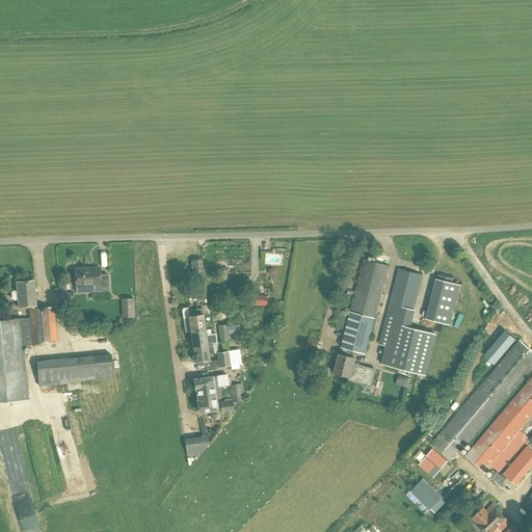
[(377,307),(384,280),(387,273),(388,266),(364,259),(352,300),(345,298),(344,301),(343,301),(336,327),(347,330),(341,354),(340,354),(335,373),(349,376),(348,381),(372,388),(376,369),(360,365),(360,364),(354,363),(355,358),(357,351),(366,354),(373,328),(376,317),(377,307)]
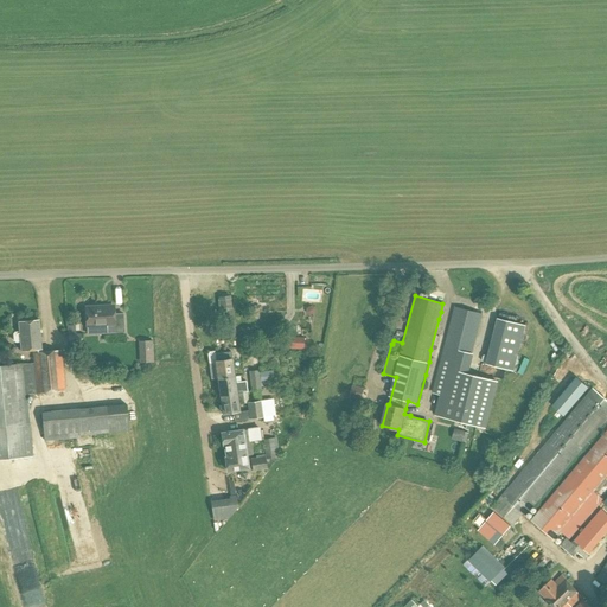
[(96,310),(96,306),(85,307),(87,326),(115,325),(115,332),(125,332),(123,313),(114,314),(114,308),(96,310)]
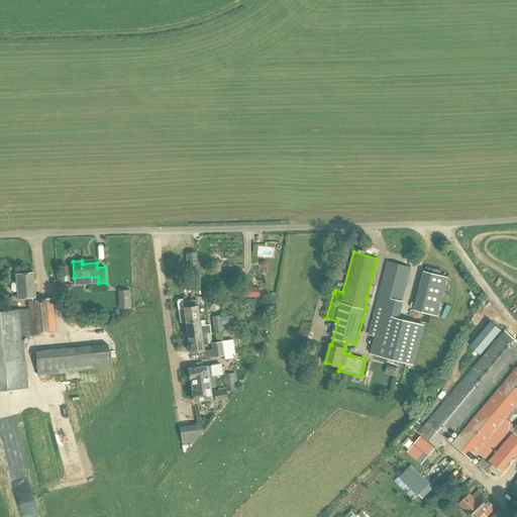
[(388,261),(377,301),(375,308),(369,333),(374,334),(369,352),(396,359),(398,360),(411,364),(415,347),(420,328),(421,325),(397,318),(411,268),(388,261)]
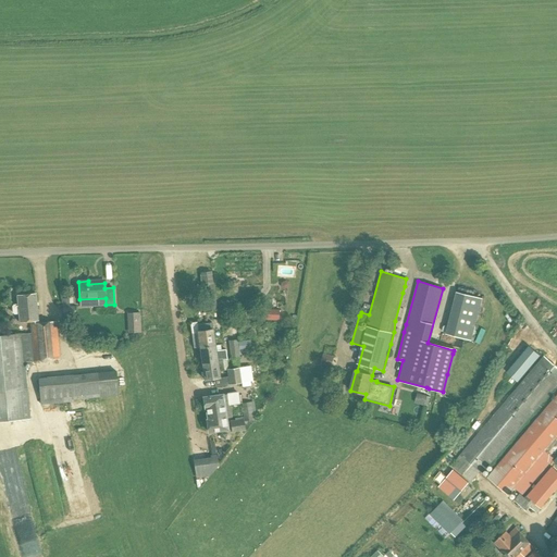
[(206,311),(217,310),(213,284),(202,285),(206,311)]
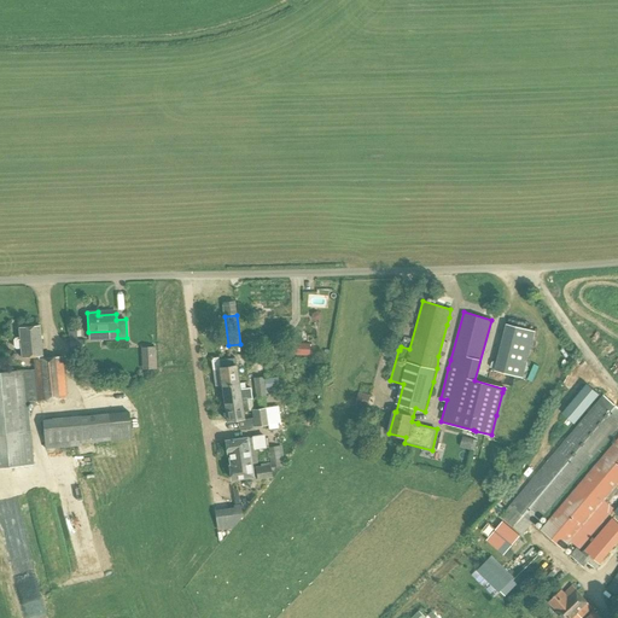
[(524,378),(535,332),(506,324),(495,371),(524,378)]
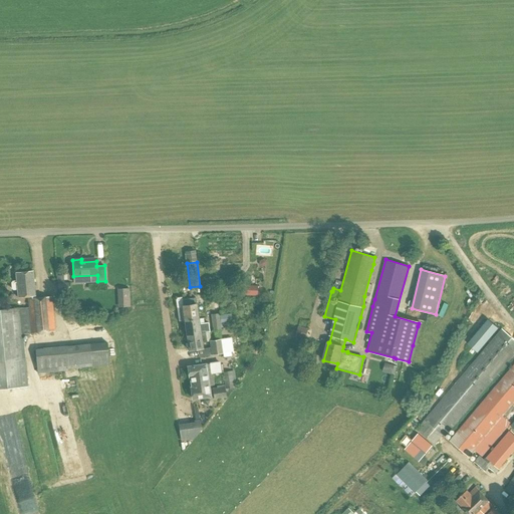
[(35,298),(33,270),(15,272),(16,280),(12,281),(11,282),(11,288),(13,290),(17,290),(18,297),(28,296),(29,307),(20,308),(0,309),(0,388),(27,387),(23,334),(55,330),(51,296),(35,298)]
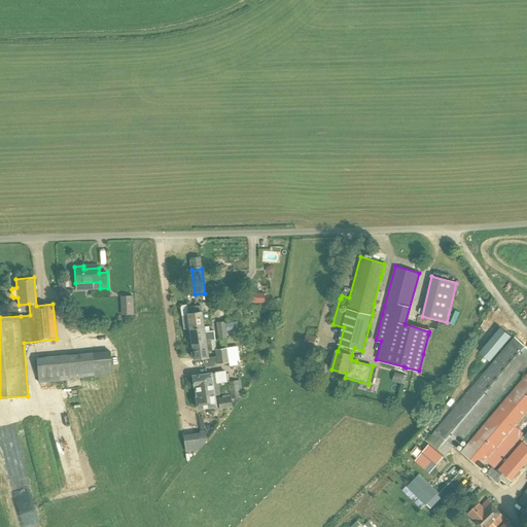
[(60,299),(71,297),(71,289),(59,290),(60,299)]
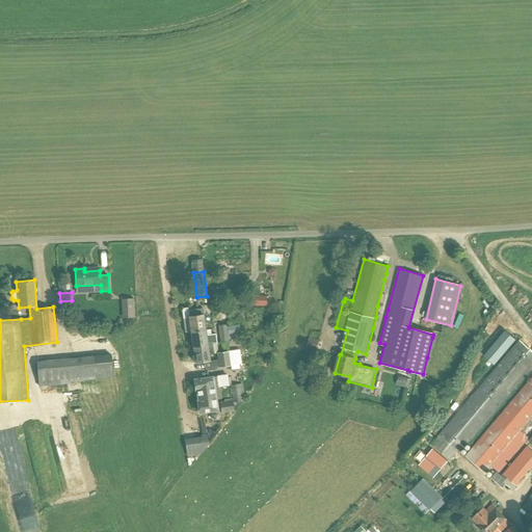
[(266,306),(266,296),(249,295),(249,306),(266,306)]
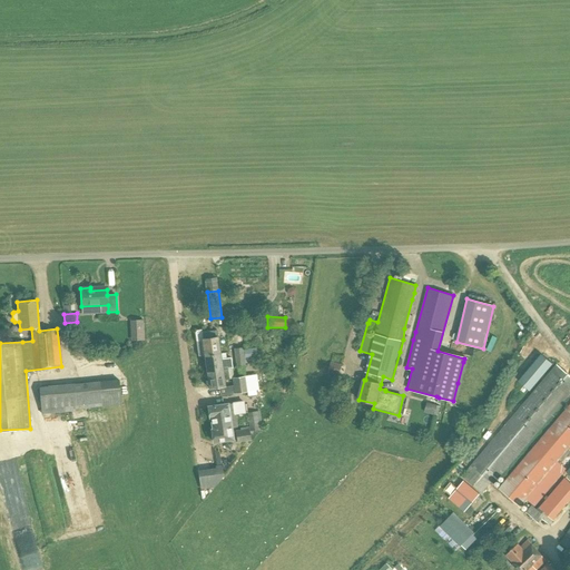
[(136,317),(137,337),(146,337),(145,317),(136,317)]
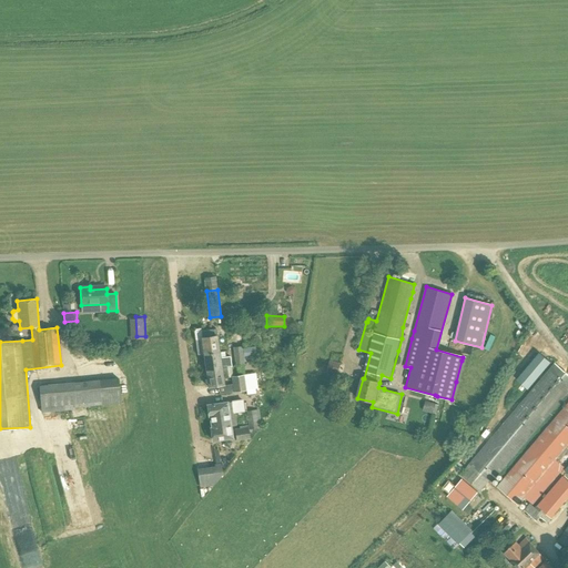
[(198,355),(204,354),(220,352),(216,328),(202,331),(203,337),(202,337),(202,340),(195,340),(198,355)]
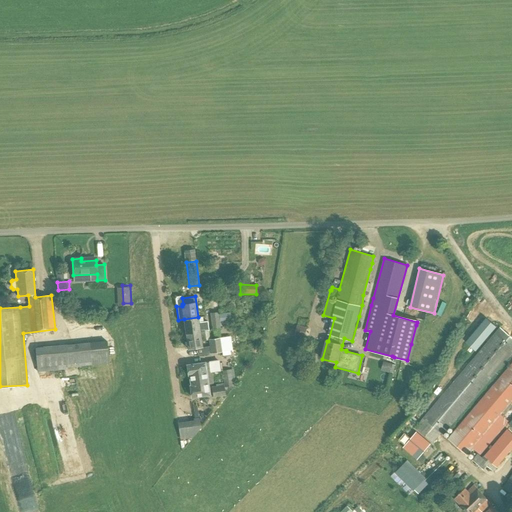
[(218,312),(210,313),(212,330),(220,329),(220,326),(218,314),(218,312)]
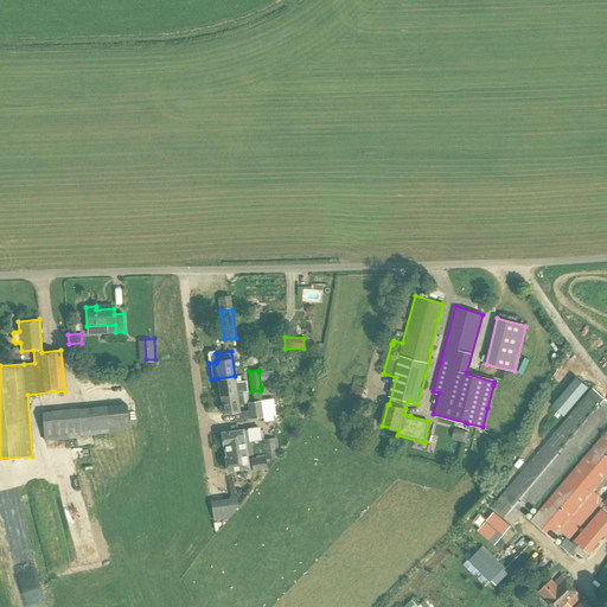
[(259,372),(261,387),(270,385),(270,381),(269,371),(259,372)]
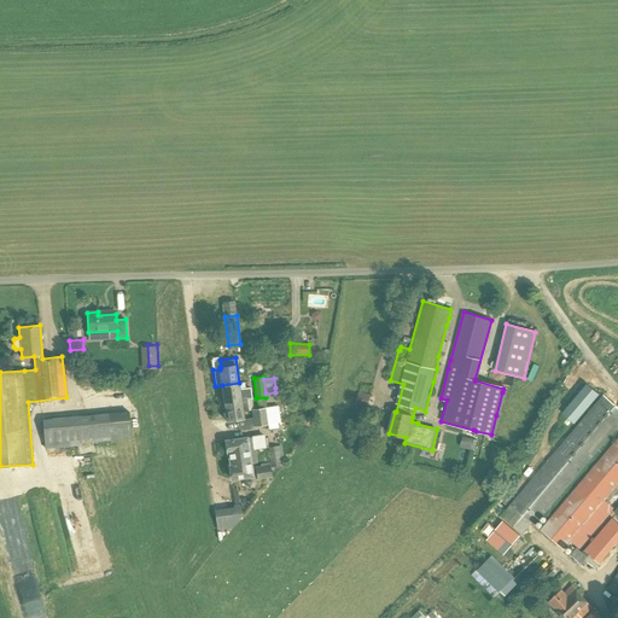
[(248,400),(251,400),(250,388),(239,389),(239,383),(222,385),(225,403),(248,400)]
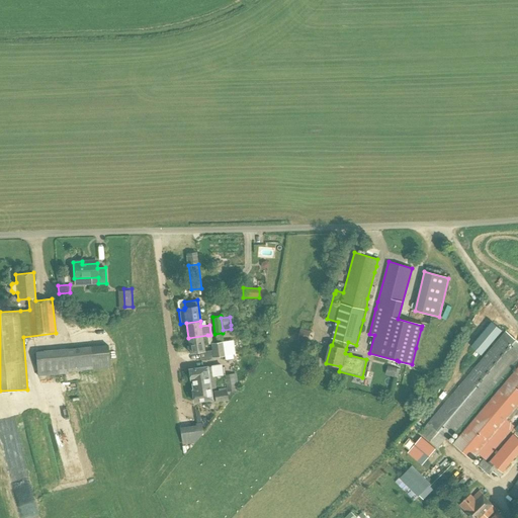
[(470,345),(482,354),(502,330),(492,321),(470,345)]
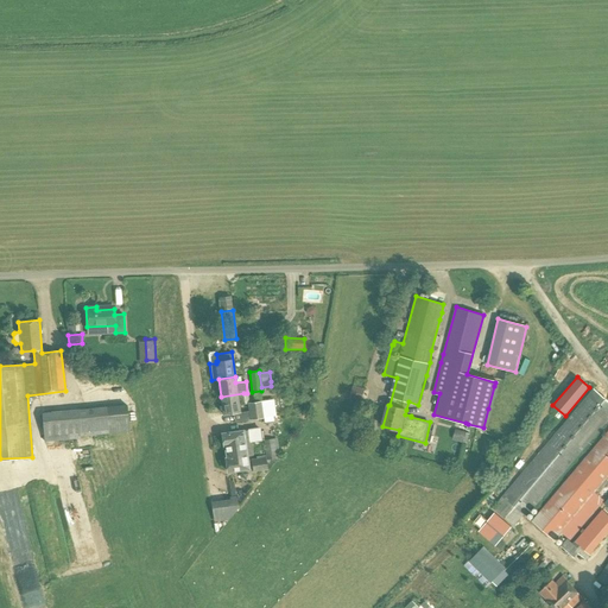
[(365,390),(353,387),(350,398),(361,401),(365,390)]
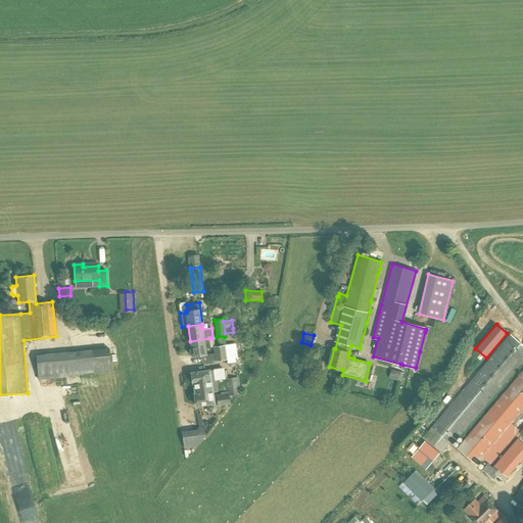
[(453,444),(522,361),(522,344),(511,334),(509,337),(424,436),(442,452),(450,442),(453,444)]
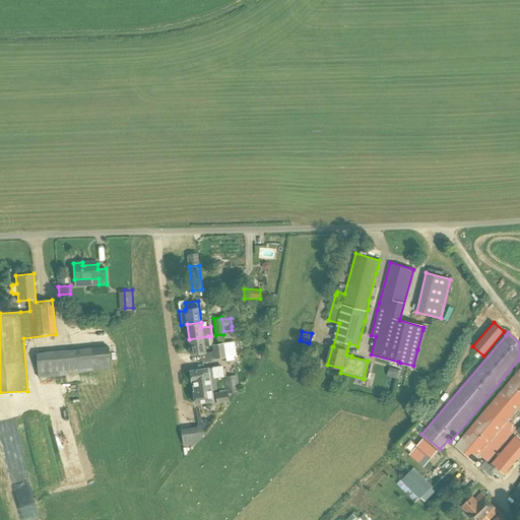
[(209,345),(208,336),(189,339),(191,353),(205,351),(204,346),(209,345)]
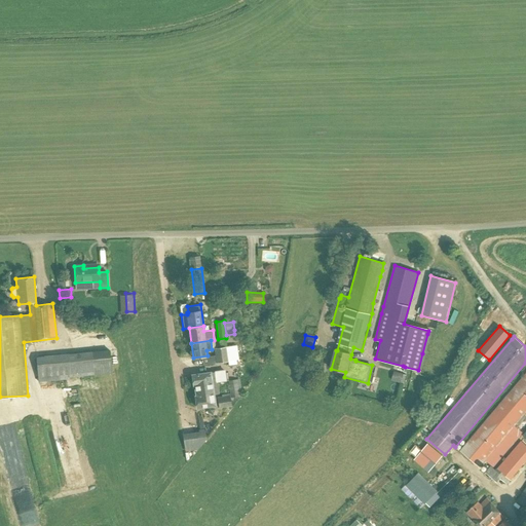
[(216,363),(238,360),(236,345),(214,349),(216,363)]
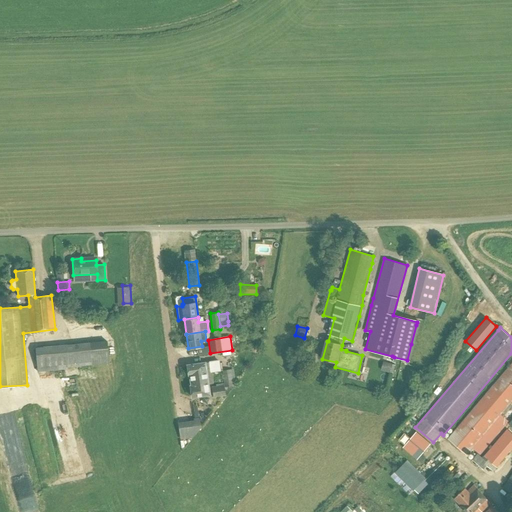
[(37,370),(109,364),(107,341),(35,348),(37,370)]
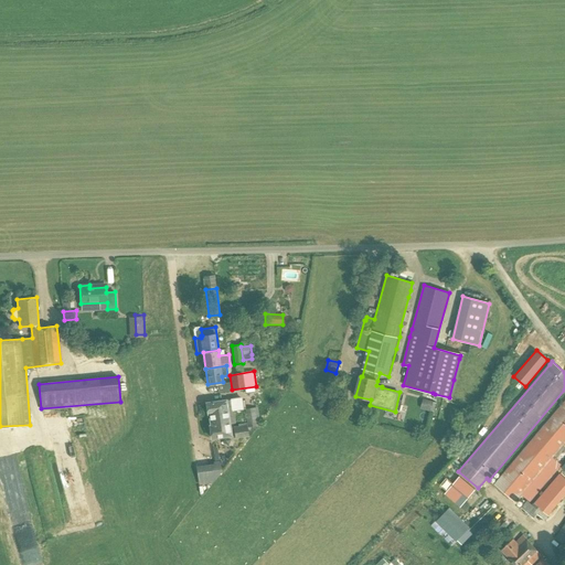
[(345,407),(348,398),(331,395),(329,404),(345,407)]
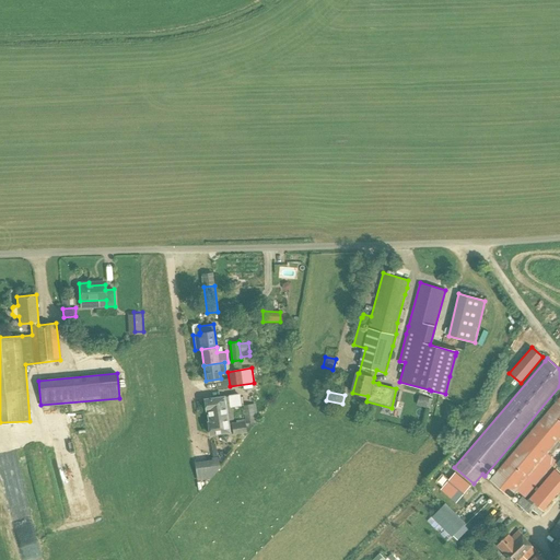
[(225,397),(205,399),(206,410),(208,410),(209,421),(207,422),(209,435),(231,433),(229,420),(232,419),(231,407),(241,406),(240,394),(229,395),(229,396),(225,397)]
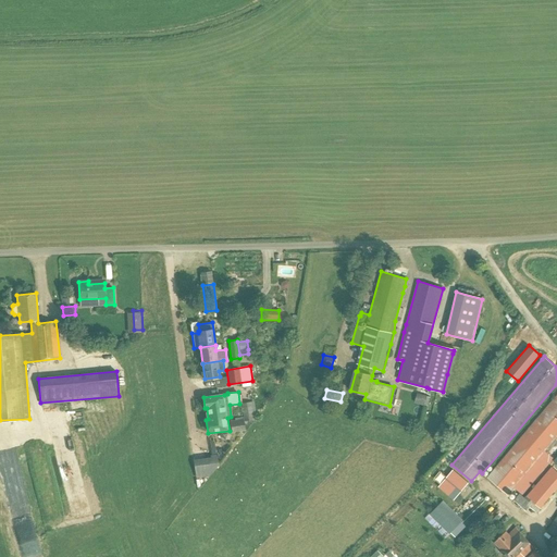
[(521,495),(556,453),(556,395),(487,478),(508,495),(515,489),(520,493),(514,500),(527,510),(530,507),(536,512),(556,489),(556,470),(552,467),(524,498),(521,495)]
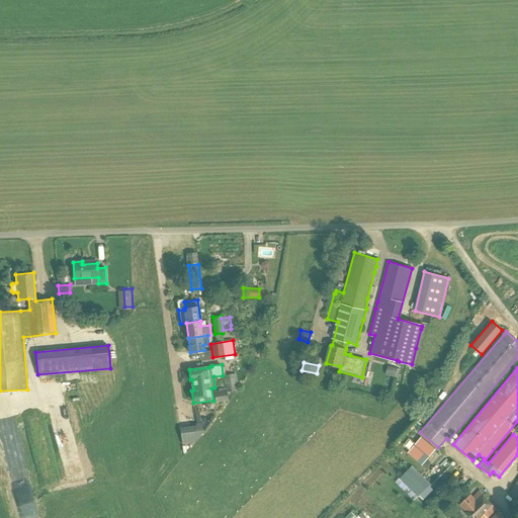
[(219,391),(213,392),(216,403),(218,402),(228,401),(227,392),(236,391),(234,374),(224,375),(226,387),(219,389),(219,391)]
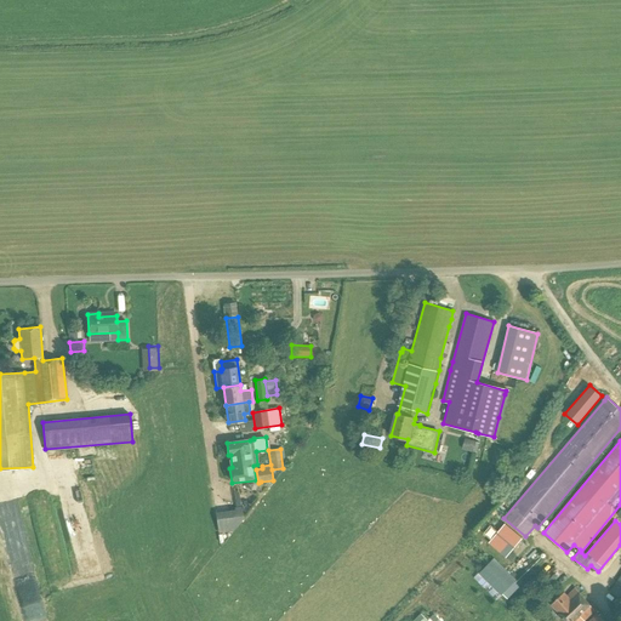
[(234,508),(234,510),(231,510),(231,513),(233,531),(234,531),(244,517),(243,507),(234,508)]
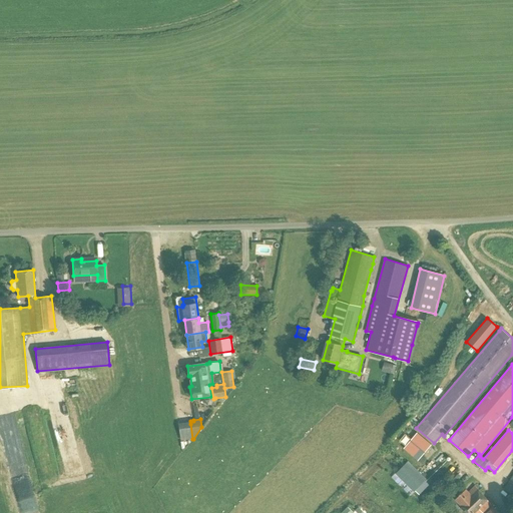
[(397,439),(404,445),(412,436),(406,430),(397,439)]
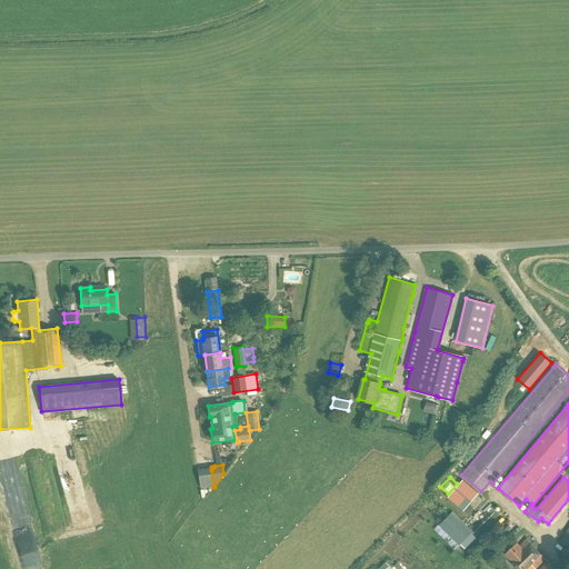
[(480,493),(463,480),(449,499),(465,512),(480,493)]
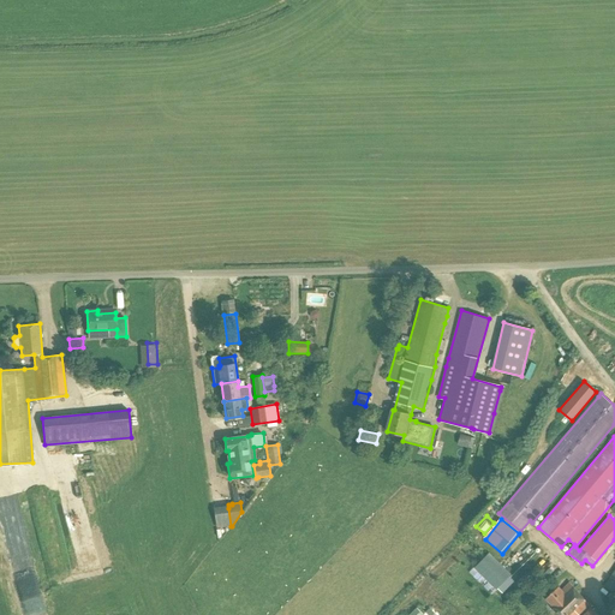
[(490,553),(475,568),(496,590),(497,589),(502,593),(514,581),(509,577),(512,574),(490,553)]
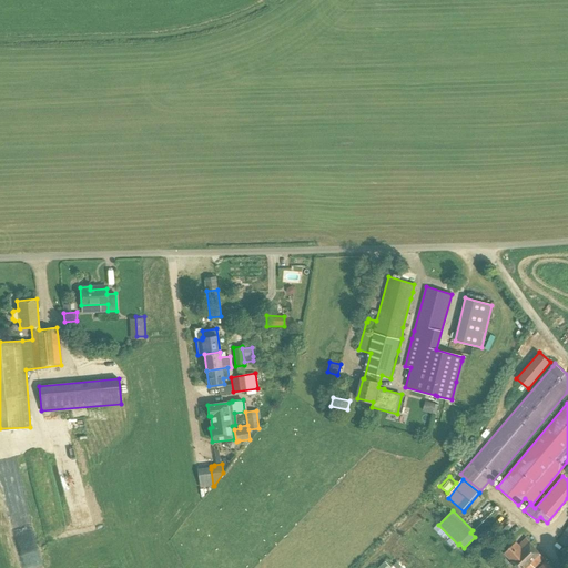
[(534,567),(545,558),(527,538),(519,545),(517,541),(505,553),(517,567),(534,567)]
